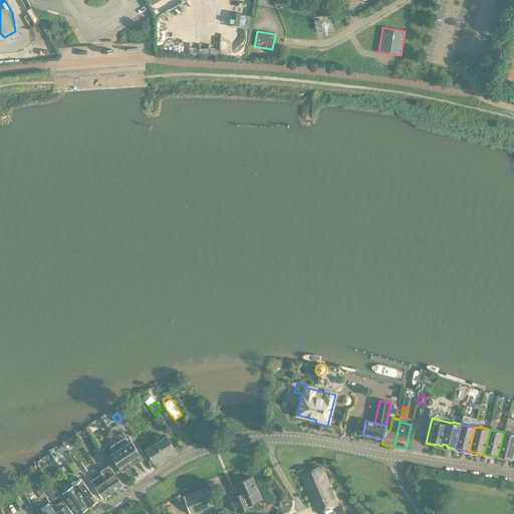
[(513,433),(510,433),(509,434),(504,432),(498,456),(512,460),(513,451),(513,433)]
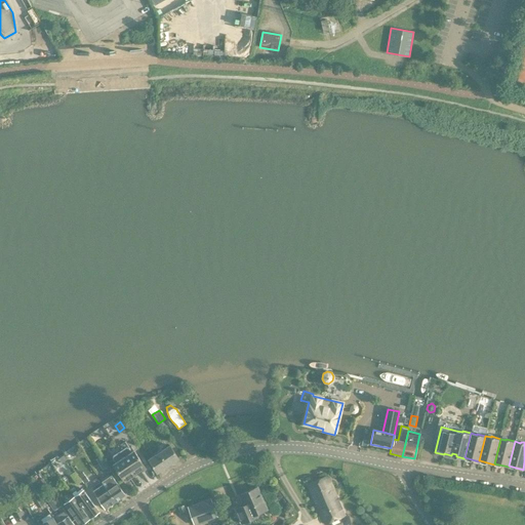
[(199,456),(206,453),(203,444),(195,447),(199,456)]
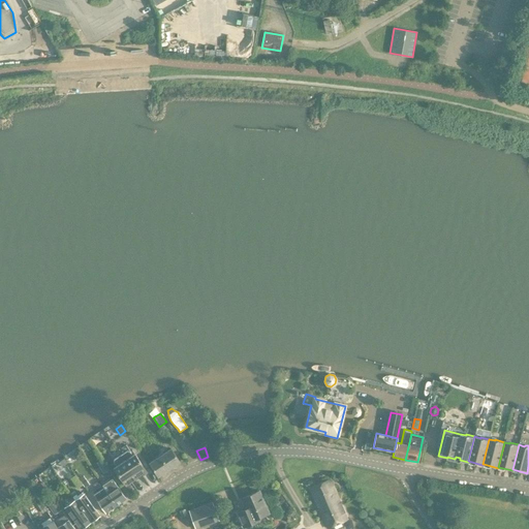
[(170,448),(160,456),(169,469),(180,462),(170,448)]
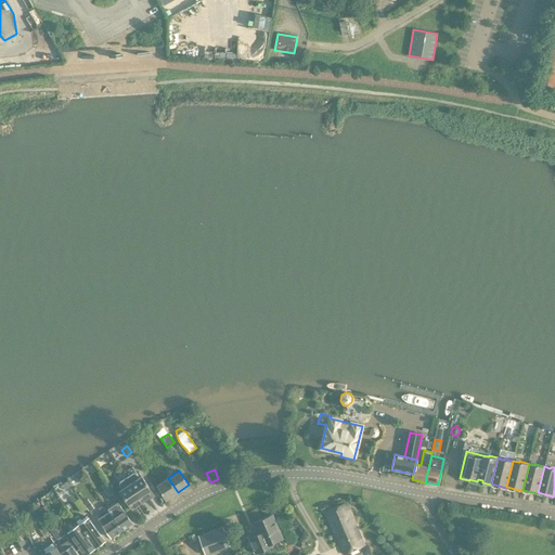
[(133,473),(131,474),(126,477),(129,481),(142,502),(154,494),(142,476),(139,478),(137,473),(133,473)]
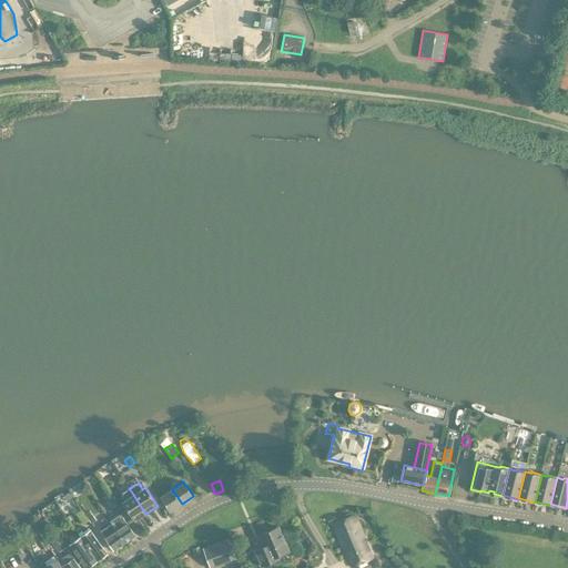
[(132,493),(129,488),(122,493),(122,496),(125,500),(123,503),(135,520),(145,514),(132,493)]
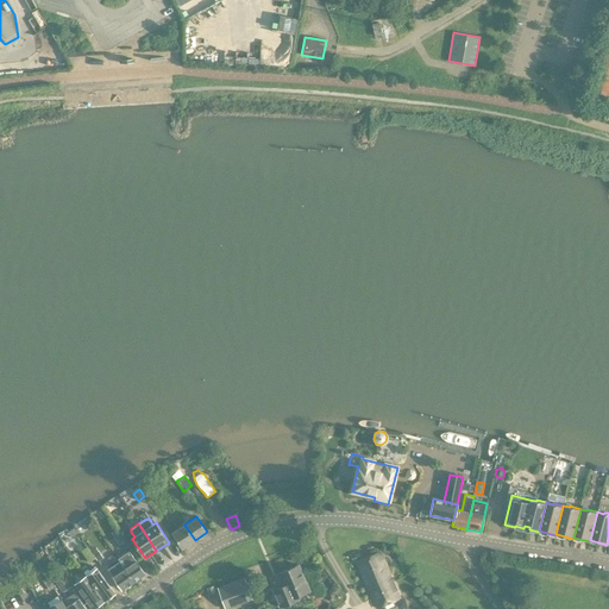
[(182,548),(195,540),(184,525),(171,533),(182,548)]
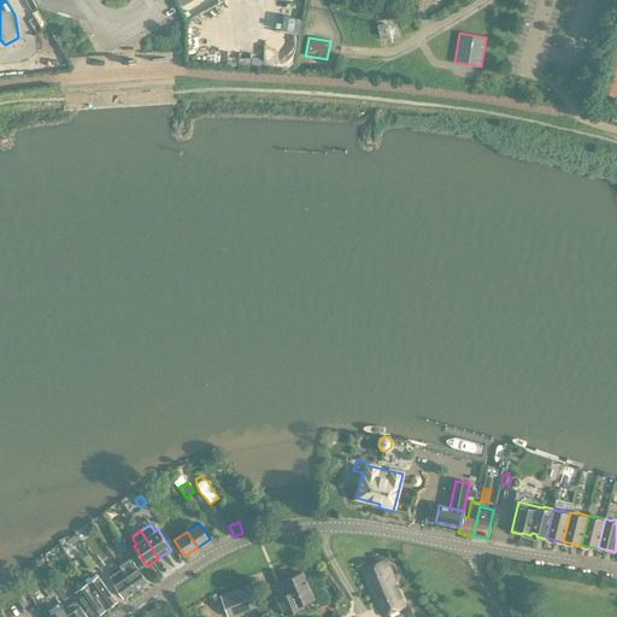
[(121,540),(117,542),(122,551),(127,548),(121,540)]
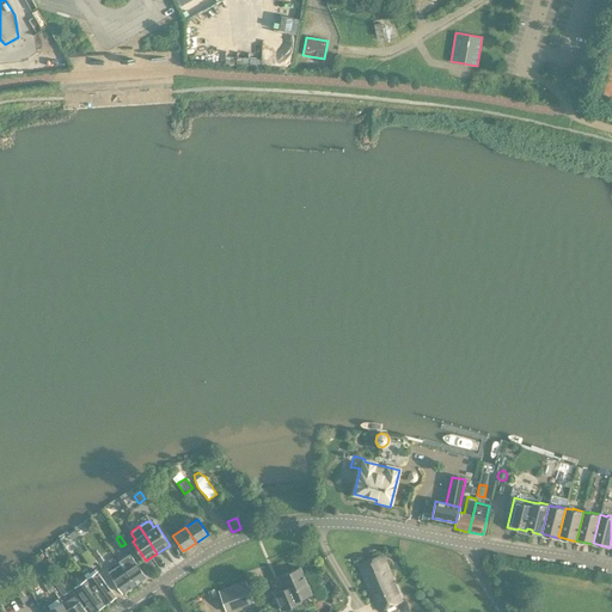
[(87,549),(81,554),(90,565),(96,561),(87,549)]
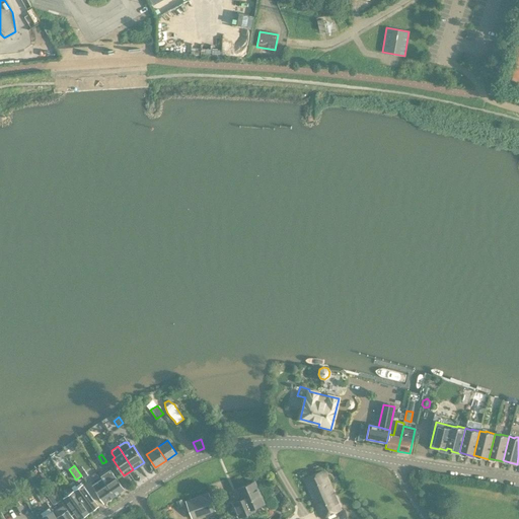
[(83,477),(87,475),(83,468),(79,471),(83,477)]
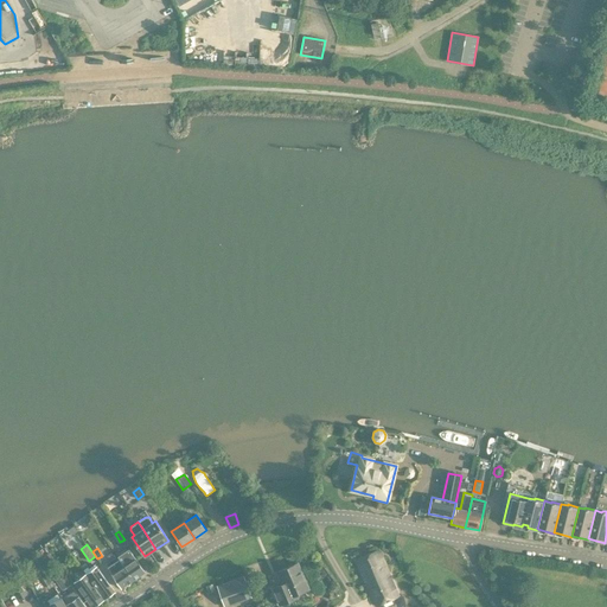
[(129,550),(117,557),(120,560),(123,567),(133,580),(144,573),(135,558),(129,550)]
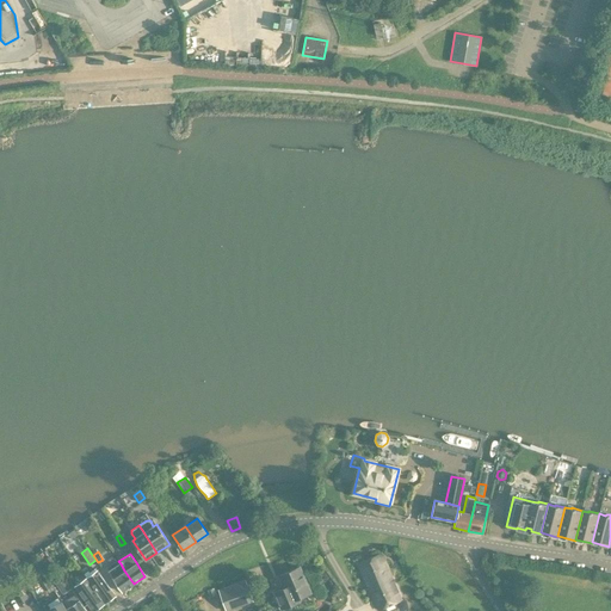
[(381,554),(362,562),(358,565),(378,610),(387,606),(388,610),(396,606),(394,603),(401,599),(388,568),(381,554)]
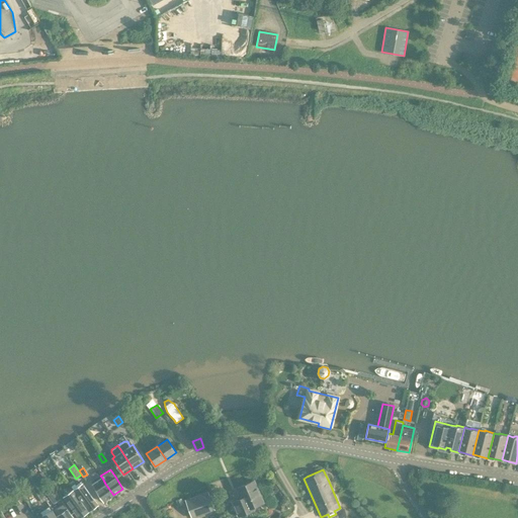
[(102,478),(96,481),(92,484),(96,490),(103,502),(113,495),(105,484),(102,478)]
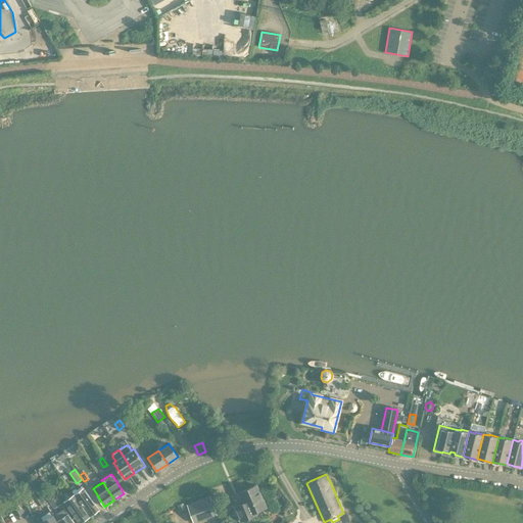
[(90,516),(98,510),(83,488),(75,494),(90,516)]
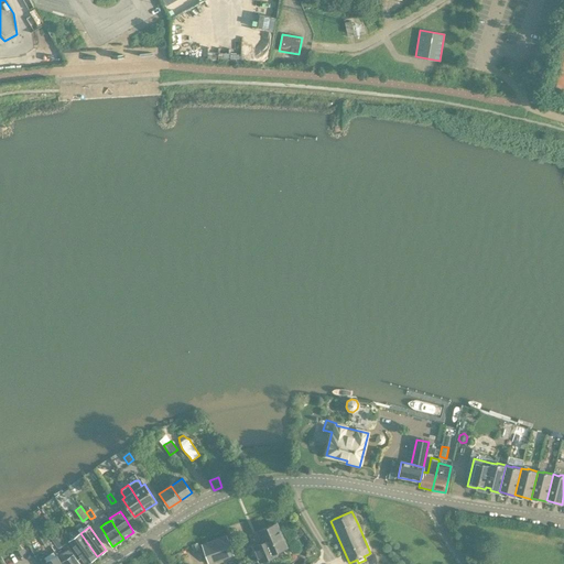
[(286,548),(278,527),(258,534),(262,543),(253,546),(260,563),(277,555),(275,553),(286,548)]
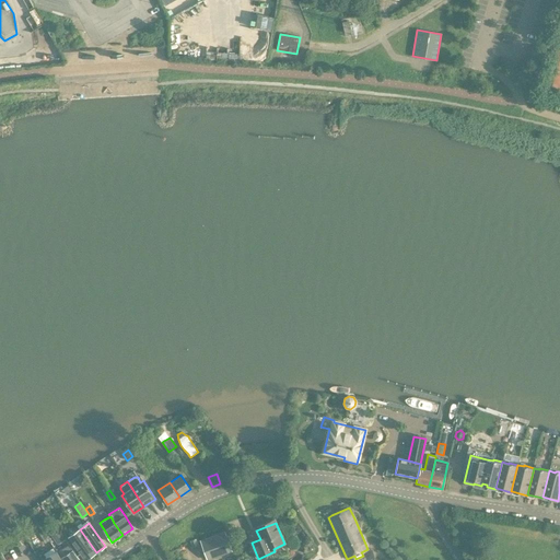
[(58,545),(66,540),(58,529),(51,534),(58,545)]
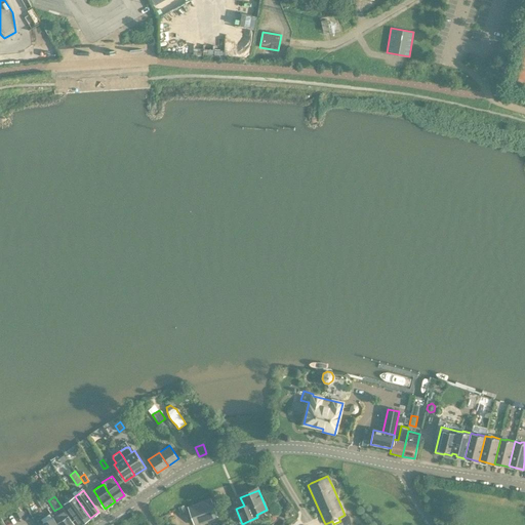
[(79,524),(80,524),(90,518),(75,496),(64,503),(79,524)]
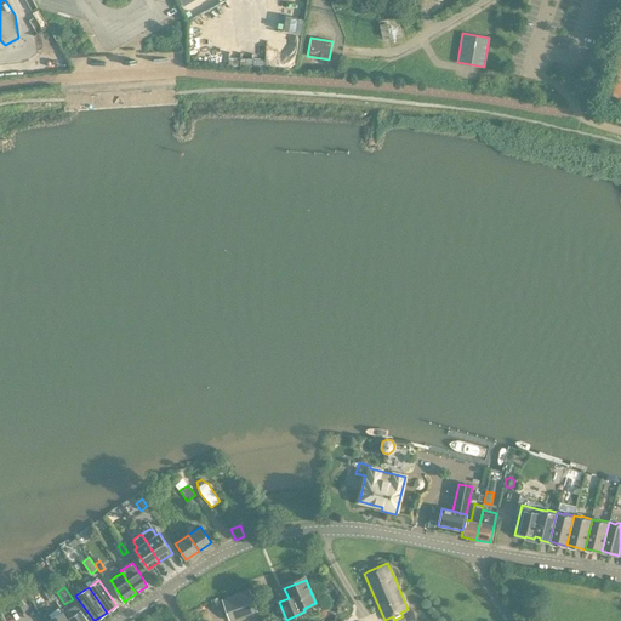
[(229,620),(256,611),(249,590),(222,599),(229,620)]
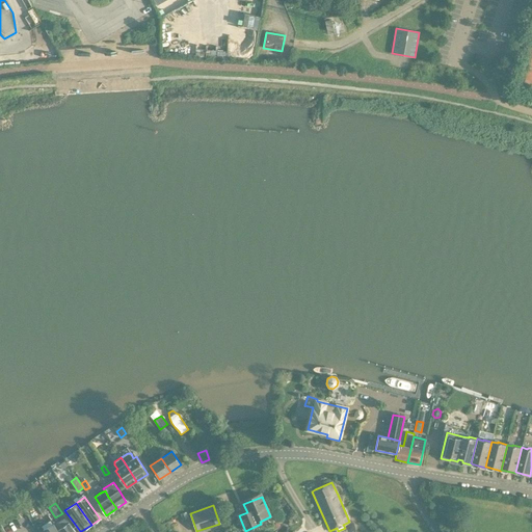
[(65,517),(56,524),(59,529),(58,530),(59,531),(75,531),(69,523),(65,517)]
